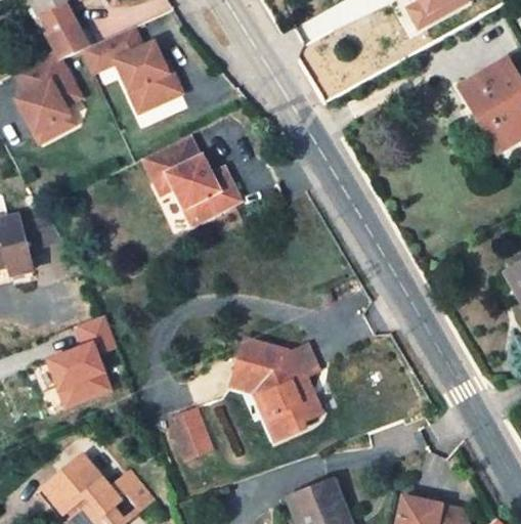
[(26,0),(61,67),(82,54),(85,53),(87,52),(61,4),(67,0),(26,0)]
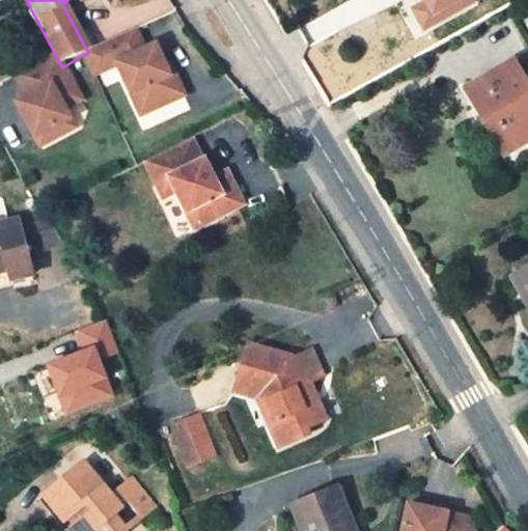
[(476,0),(417,0),(407,4),(419,30),(478,3),(476,0)]
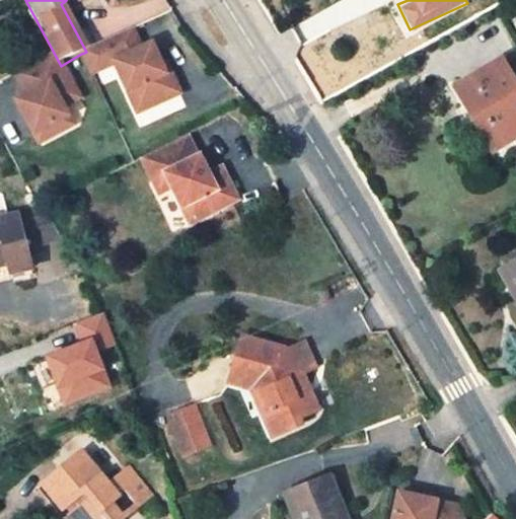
[(84,53),(81,54),(93,77),(115,66),(129,93),(136,90),(146,109),(179,93),(168,70),(163,72),(149,44),(139,50),(129,29),(115,36),(86,52),(84,53)]
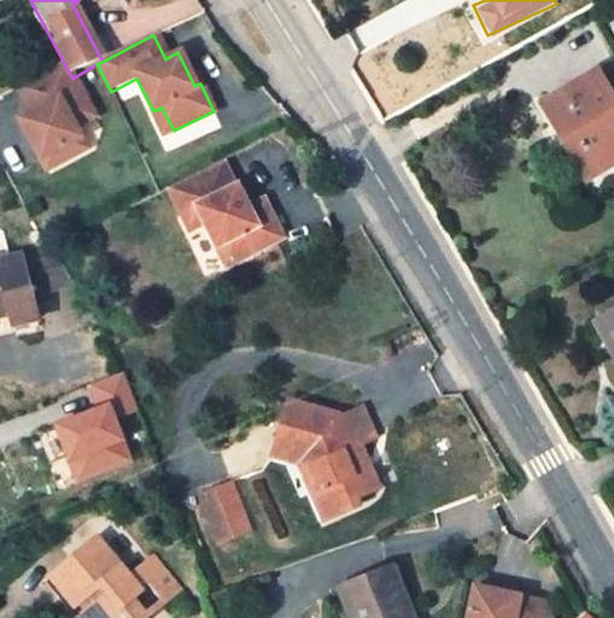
[(65,66),(17,92),(31,118),(18,124),(39,165),(81,144),(75,133),(94,123),(81,97),(72,79),(65,66)]
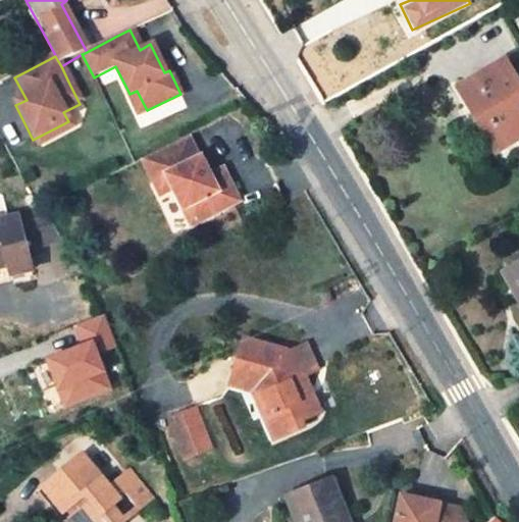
[(501,147),(518,136),(518,89),(503,60),(455,88),(466,106),(475,101),(501,147)]
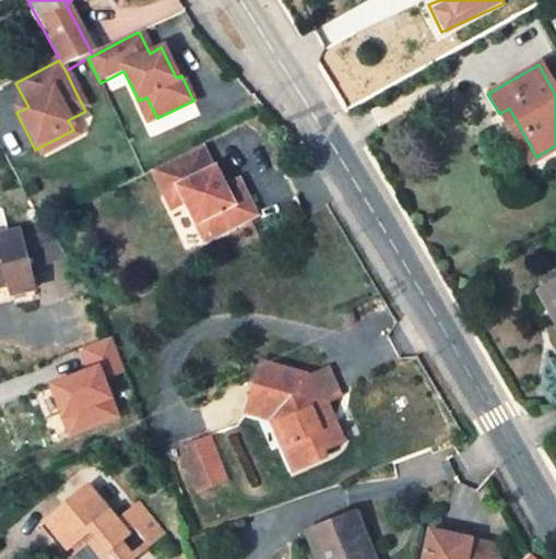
[(146,97),(139,100),(150,122),(157,118),(146,97)]
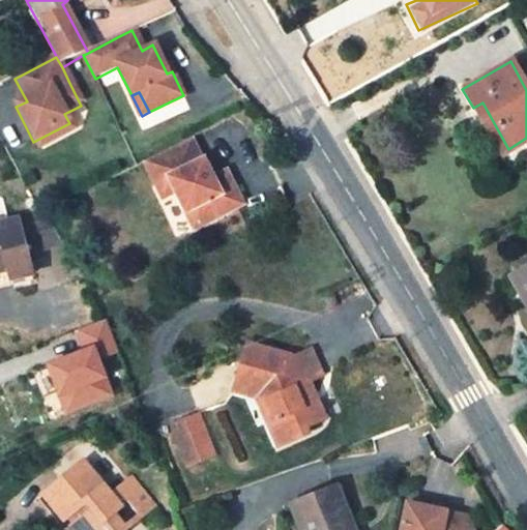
[(482,102),(473,108),(499,154),(508,149),(482,102)]
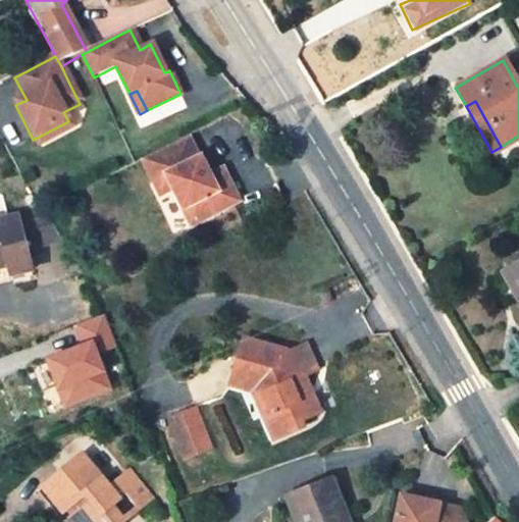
[(68,121),(33,140),(38,149),(72,131),(68,121)]
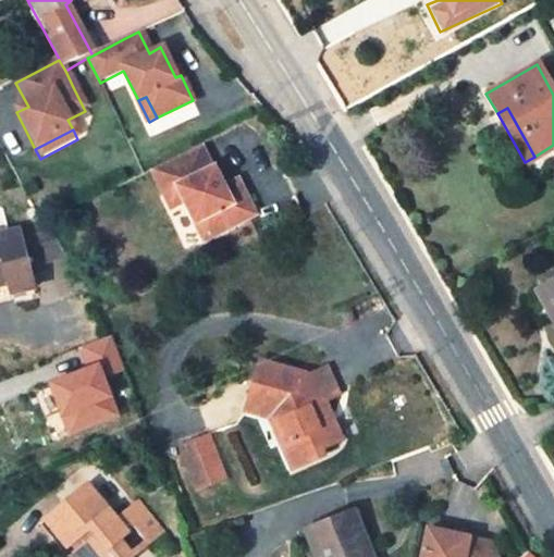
[(214,165),(204,141),(156,165),(169,190),(182,183),(189,198),(210,236),(258,211),(246,187),(232,194),(228,184),(217,163),(214,165)]
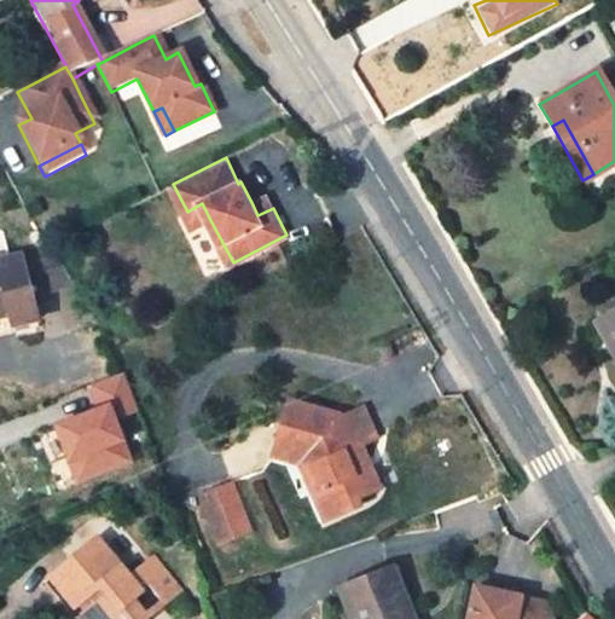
[(267,197),(253,204),(257,215),(273,208),(267,197)]
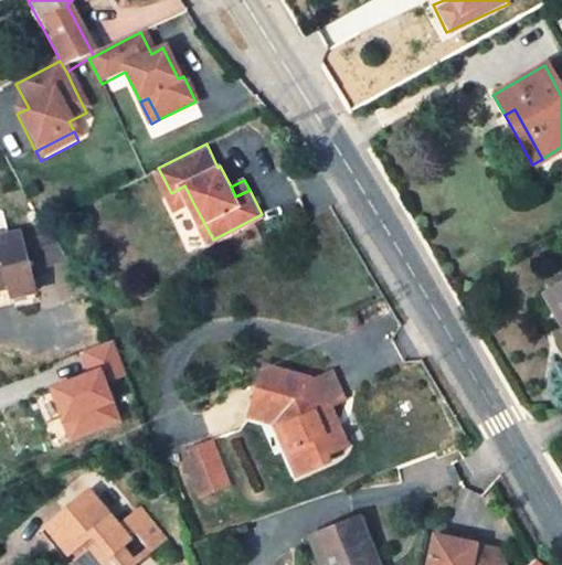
[(184,185),(171,193),(179,208),(192,201),(184,185)]
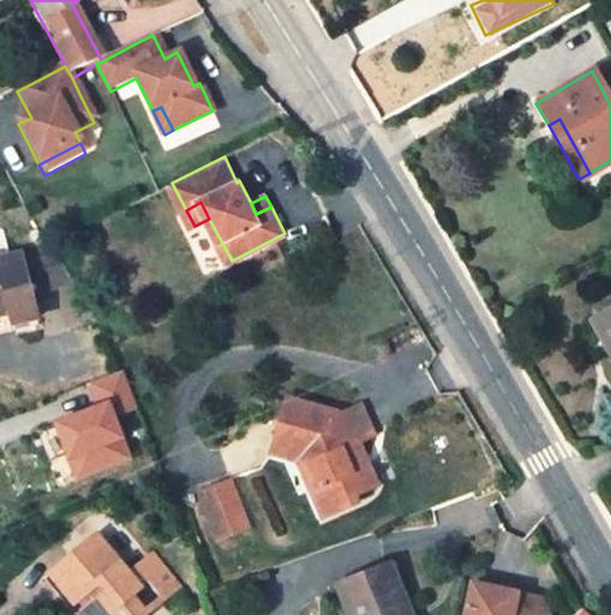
[(18,254),(0,257),(0,315),(5,314),(9,326),(35,318),(28,293),(69,281),(47,248),(18,255),(18,254)]
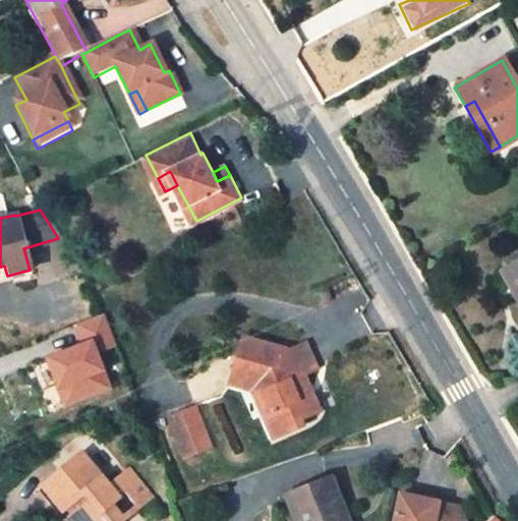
[(517,257),(498,270),(517,305),(517,257)]
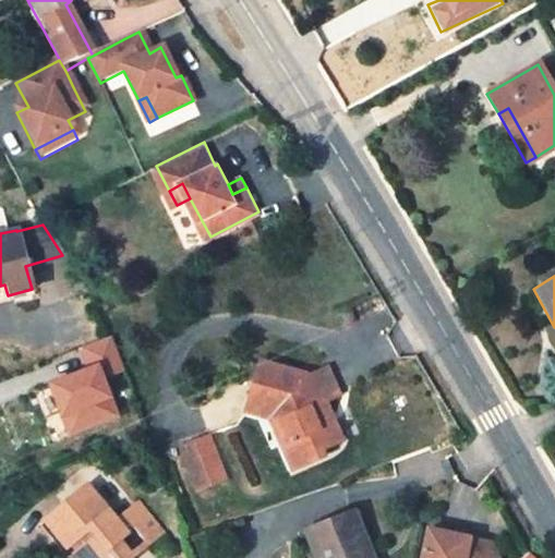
[(47,381),(65,436),(120,419),(106,376),(122,371),(110,335),(74,347),(83,371),(47,381)]
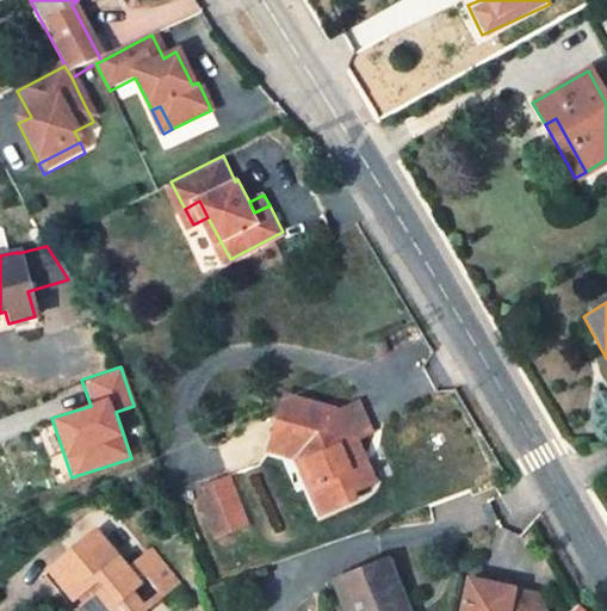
[(279,399),(265,451),(292,457),(305,461),(314,481),(304,487),(317,516),(351,500),(348,493),(371,483),(353,439),(367,434),(354,403),(334,412),(279,399)]
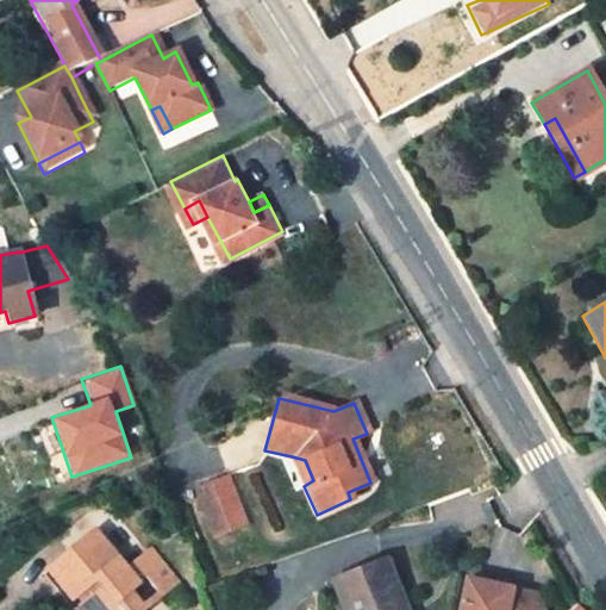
[(292,456),(304,486),(313,480),(305,460),(292,456)]
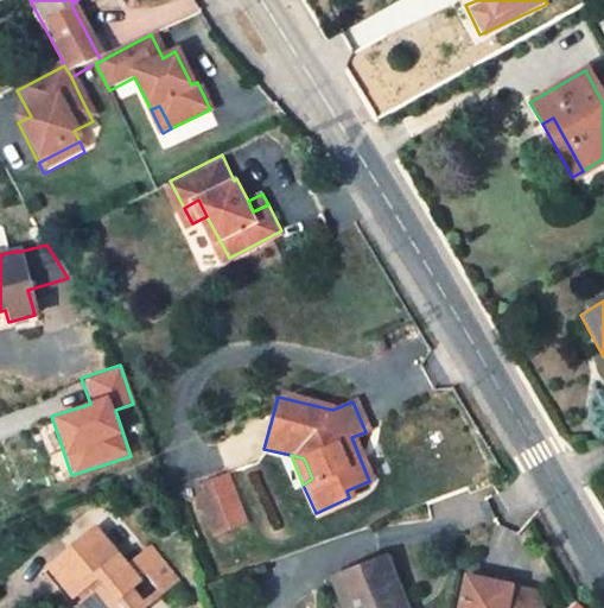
[(203,527),(223,580),(258,567),(239,514),(203,527)]
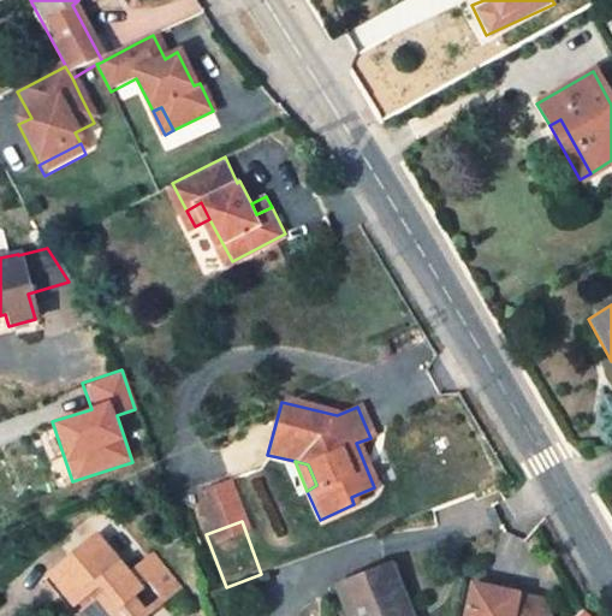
[(124,576),(91,537),(46,574),(71,604),(75,600),(82,594),(89,605),(82,611),(85,615),(140,615),(174,588),(148,557),(124,576)]
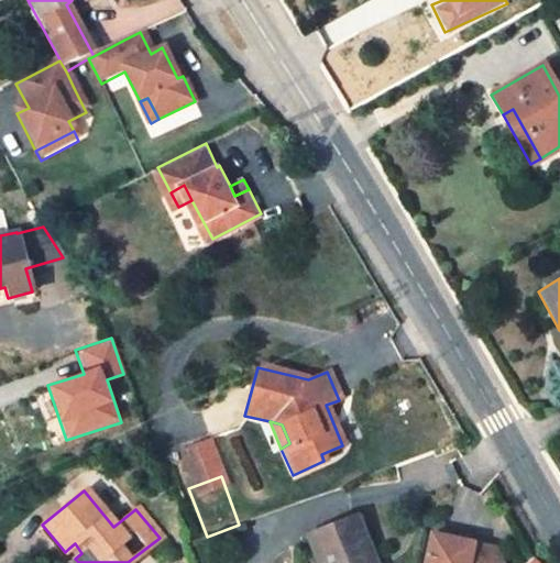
[(372,562),(353,516),(306,534),(316,562),(372,562)]
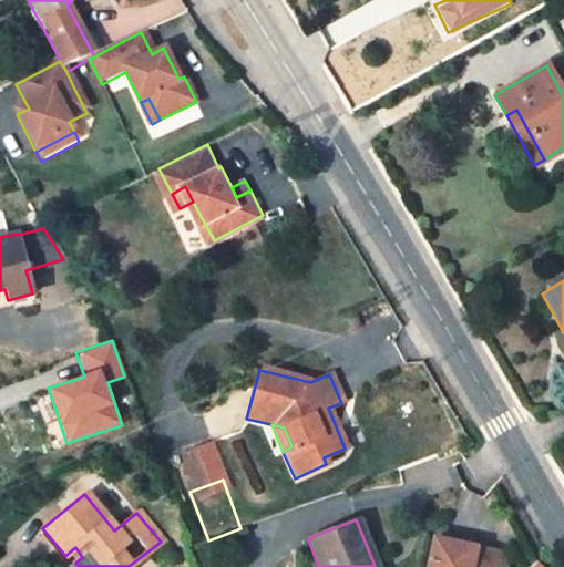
[(65,556),(42,528),(37,533),(59,560),(65,556)]
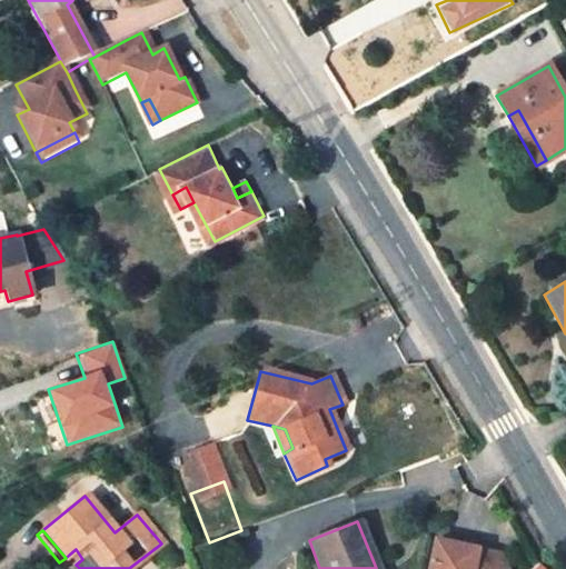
[(427,568),(507,568),(510,549),(433,539),(427,568)]
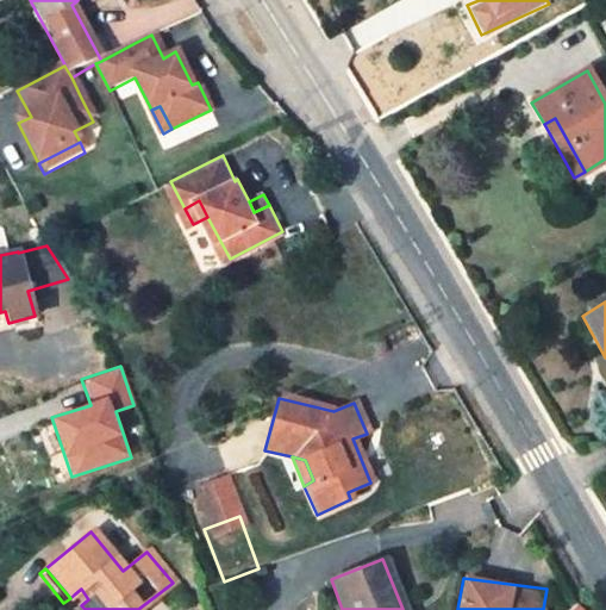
[(74,595),(81,605),(88,599),(81,589),(74,595)]
